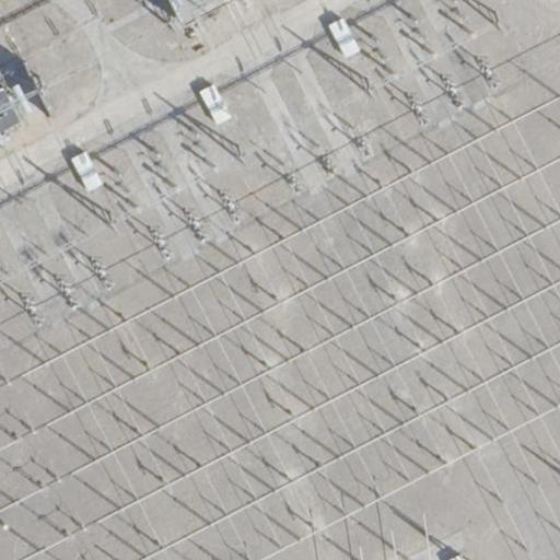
[(172,0),(178,19),(229,0),(172,0)]
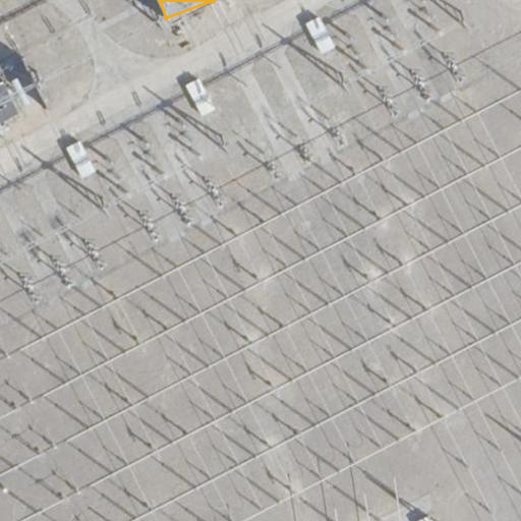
[(322,16),(308,23),(325,53),(337,46),(322,16)]
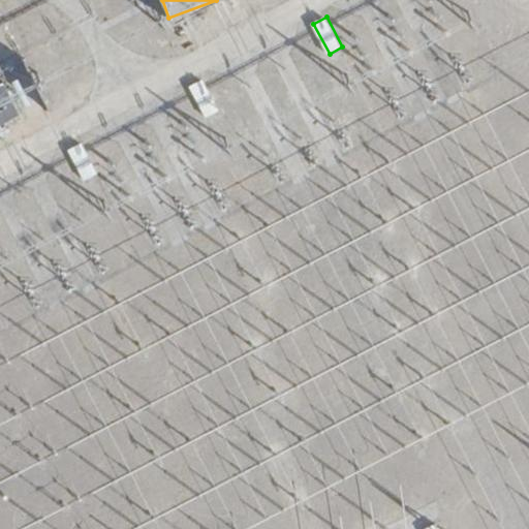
[(0,79),(0,123),(25,112),(6,76),(0,79)]
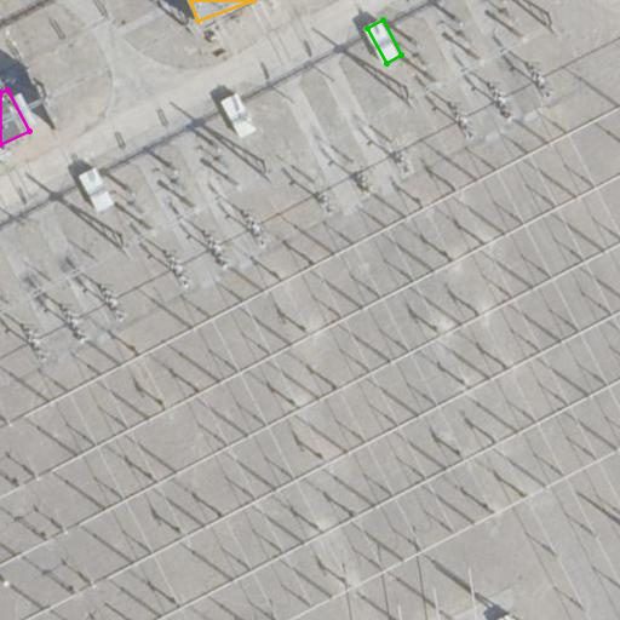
[(240,92),(225,96),(235,133),(250,130),(240,92)]
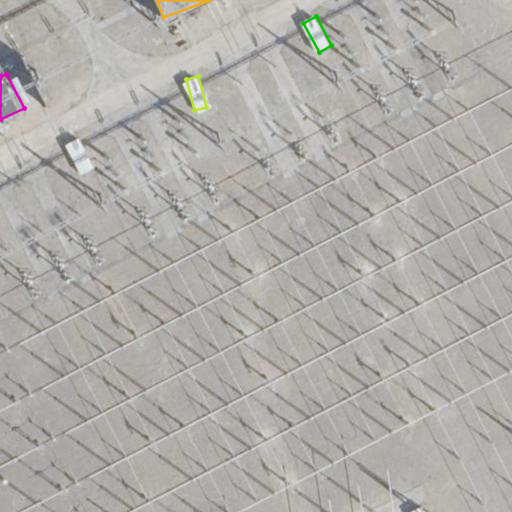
[(78,137),(67,144),(83,174),(94,168),(78,137)]
